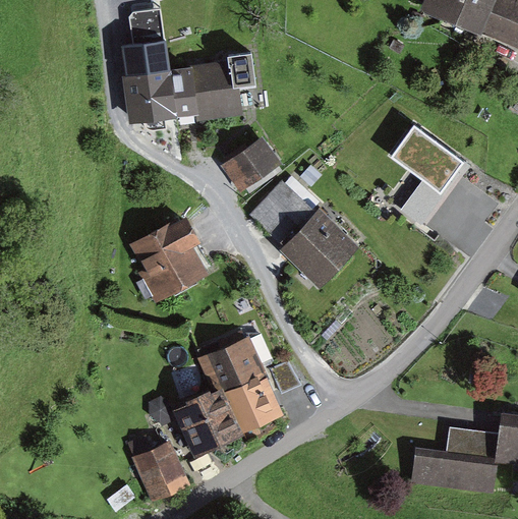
[(517,6),(507,2),(508,0),(429,0),(425,10),(517,48),(517,6)]
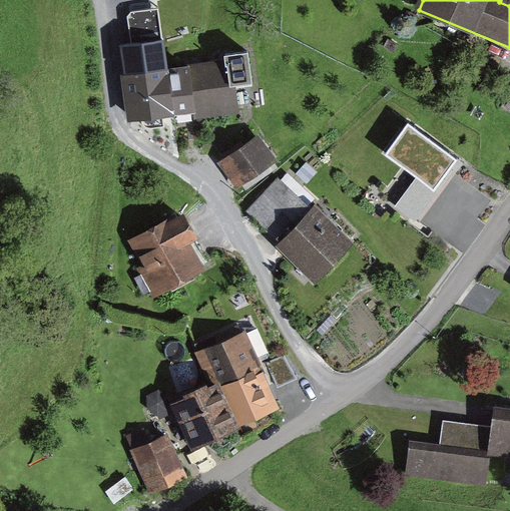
[(122,45),(125,73),(159,68),(170,67),(167,40),(122,45)]
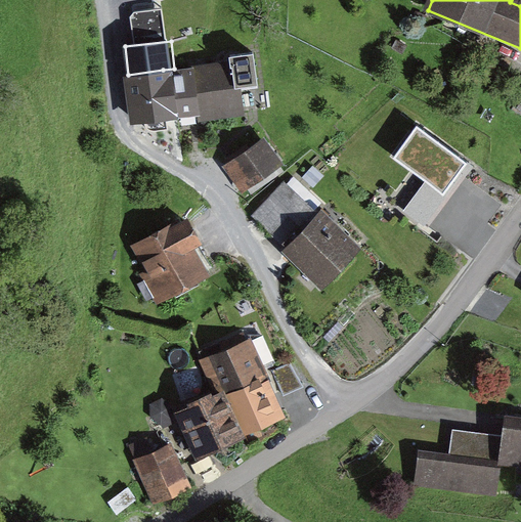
[(257,87),(252,50),(230,53),(231,60),(174,69),(163,70),(169,112),(197,107),(199,121),(242,115),(239,90),(257,87)]
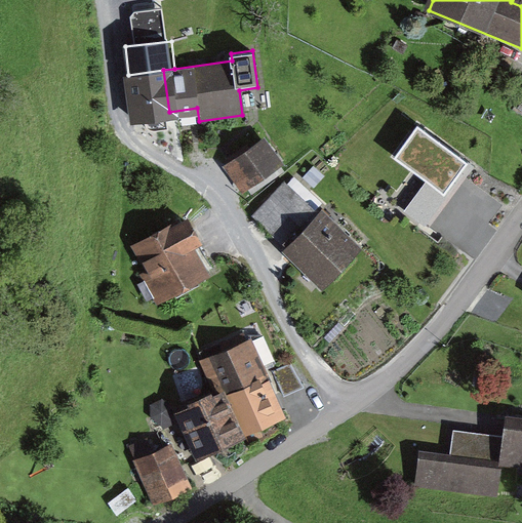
[(128,118),(169,112),(163,70),(128,75),(123,75),(128,118)]
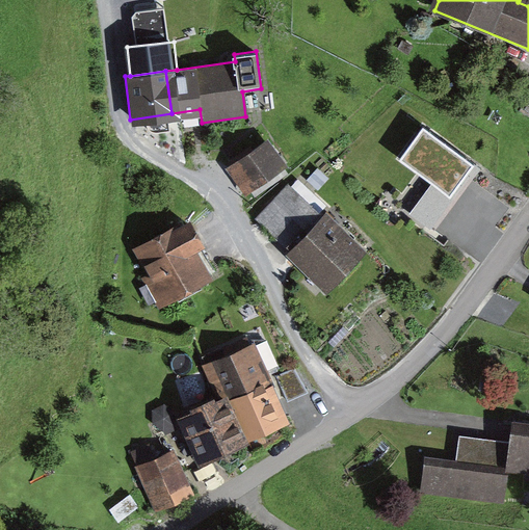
[(528,96),(518,118),(528,124),(528,96)]
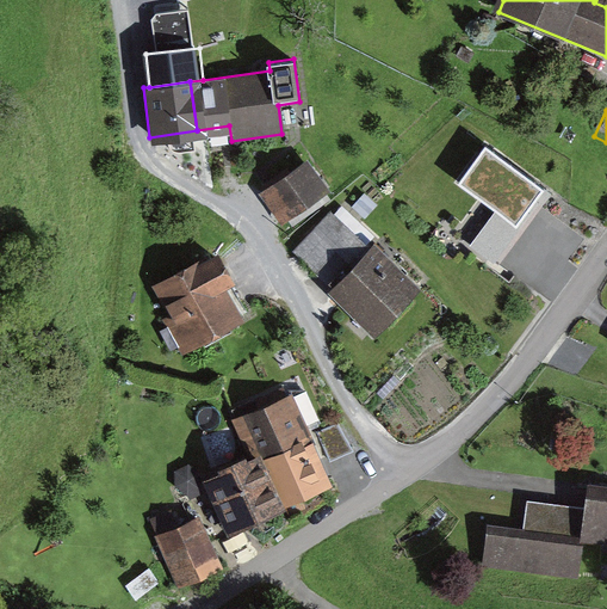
[(484,146),(454,186),(487,208),(518,231),(545,190),(484,146)]
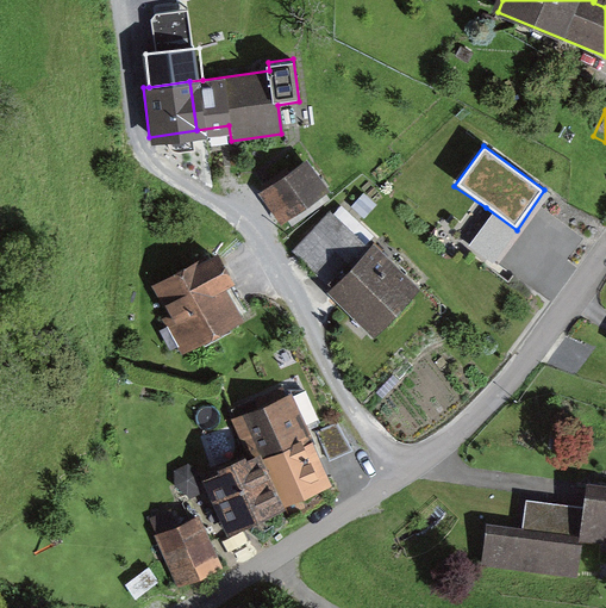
[(306,165),(261,191),(280,223),(325,196),(306,165)]
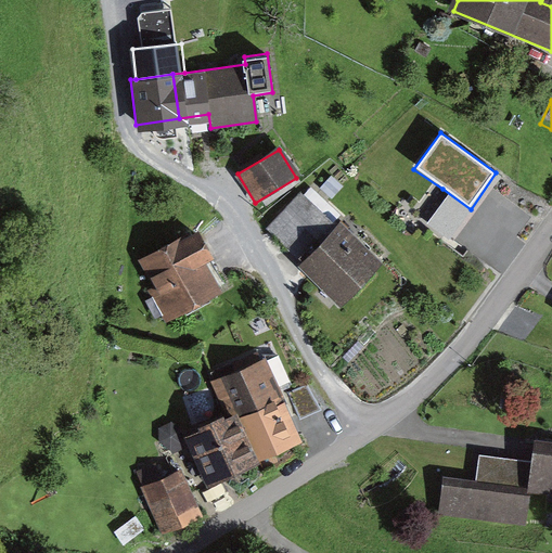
[(443,189),(421,219),(449,239),(471,209),(443,189)]
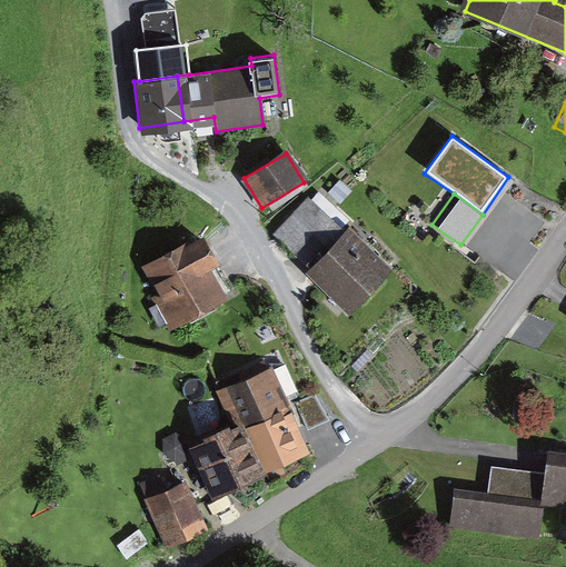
[(353,238),(309,200),(272,241),(293,260),(311,239),(334,259),(353,238)]
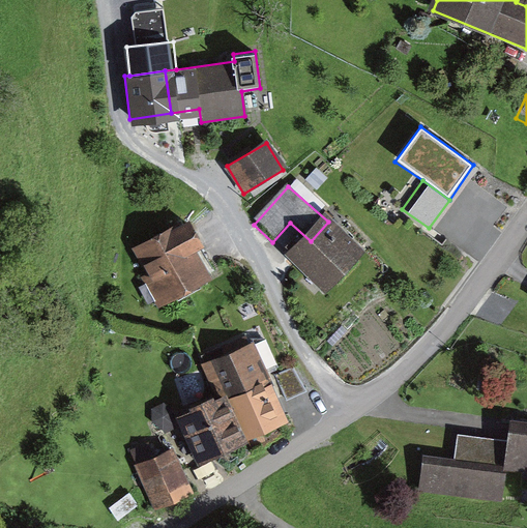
[(196,221),(135,251),(160,303),(209,280),(196,252),(208,245),(196,221)]
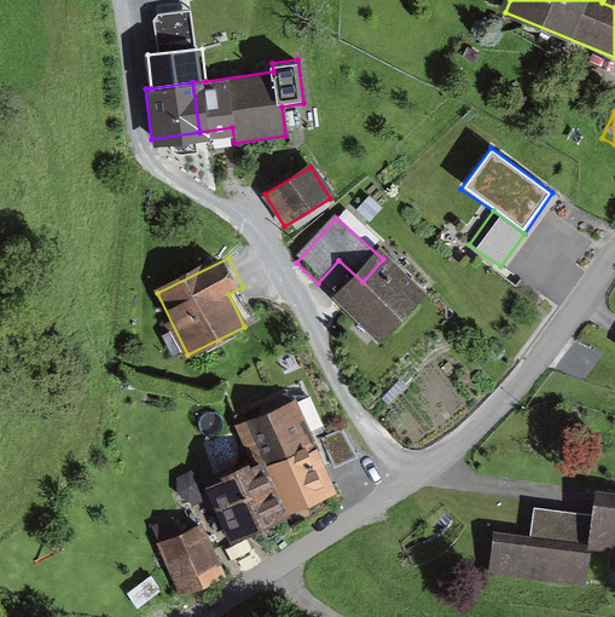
[(363,282),(343,305),(387,342),(427,295),(383,259),(363,282)]
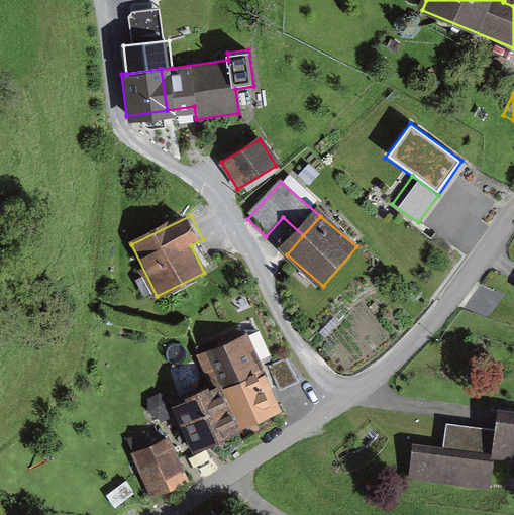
[(227,385),(240,426),(282,412),(267,367),(278,363),(267,330),(253,325),(226,334),(230,344),(209,351),(221,387),(227,385)]
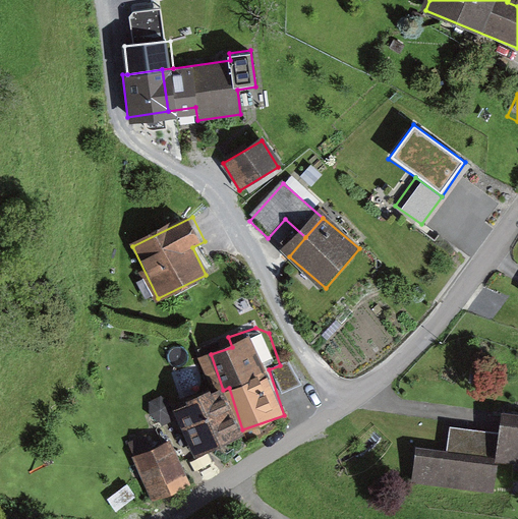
[(227,389),(175,406),(182,427),(186,426),(197,459),(244,444),(227,389)]
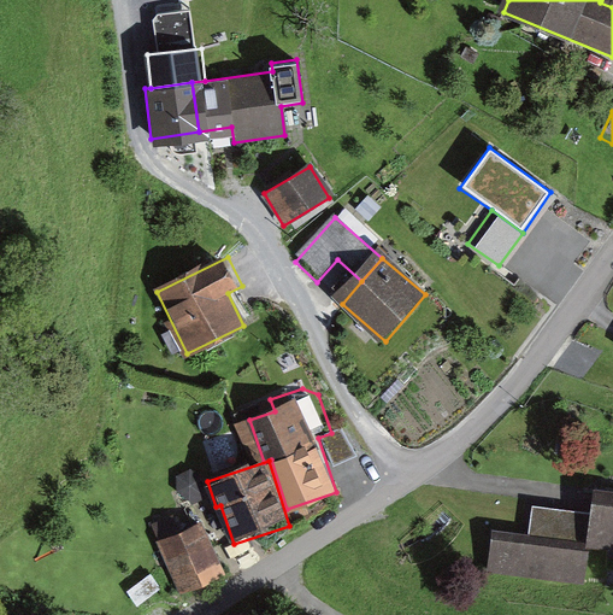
[(488,531),(482,577),(582,587),(585,552),(612,555),(612,495),(590,492),(588,515),(532,510),(530,536),(488,531)]
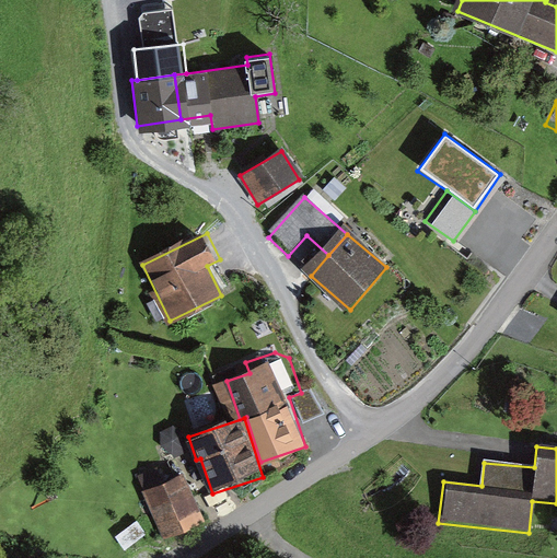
[(183,474),(146,489),(165,537),(202,522),(183,474)]
